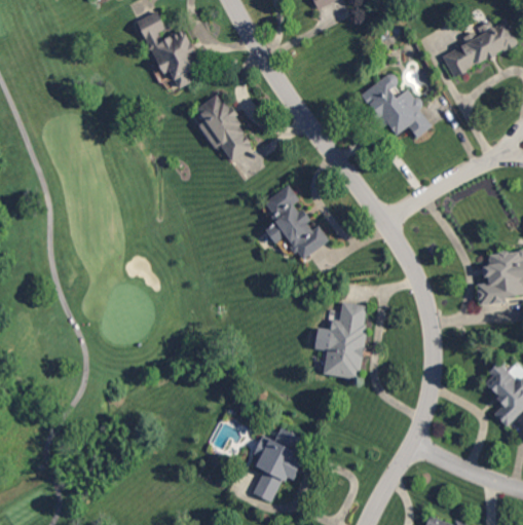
[(334,0),(319,8),(313,0),(334,0)]
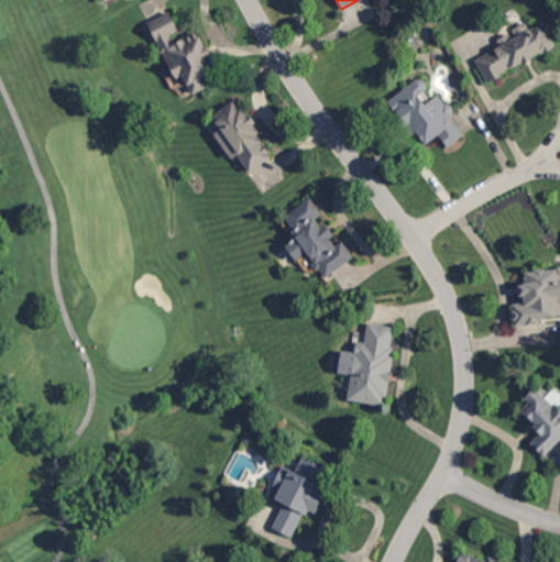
[(174,44),(180,41),(179,37),(195,30),(202,45),(204,45),(205,47),(207,52),(209,56),(205,58),(206,62),(210,59),(216,70),(199,79),(204,88),(191,95),(190,94),(182,75),(175,79),(162,54),(146,23),(166,13),(167,12),(177,31),(169,35),(174,44)]
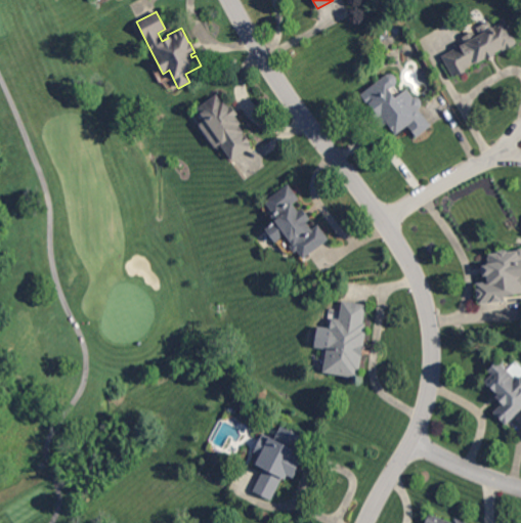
[(514,41),(490,54),(490,55),(487,56),(486,56),(485,57),(452,76),(444,59),(443,58),(441,54),(463,43),(460,37),(461,37),(463,35),(472,30),(475,36),(479,34),(476,28),(477,28),(477,27),(488,22),(491,27),(503,20),(514,41)]
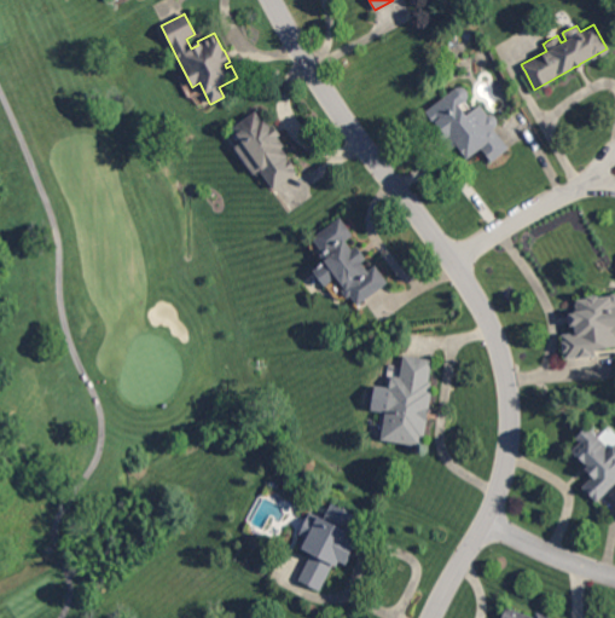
[(482,85),(479,84),(477,80),(480,76),(483,75),(487,76),(488,80),(486,84),(482,85)]
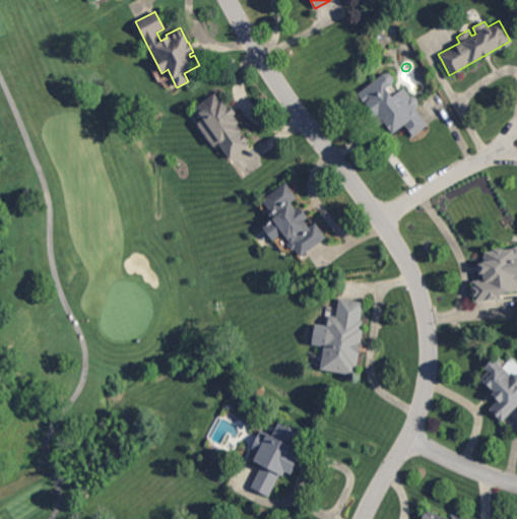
[(396,92),(399,90),(402,87),(408,94),(414,98),(417,101),(416,105),(414,108),(427,124),(426,124),(423,126),(412,134),(411,134),(403,124),(394,131),(392,132),(390,131),(383,121),(377,126),(371,116),(369,113),(357,92),(362,88),(371,82),(382,73),(387,72),(390,74),(392,76),(392,81),(390,85),(392,88),(396,92)]
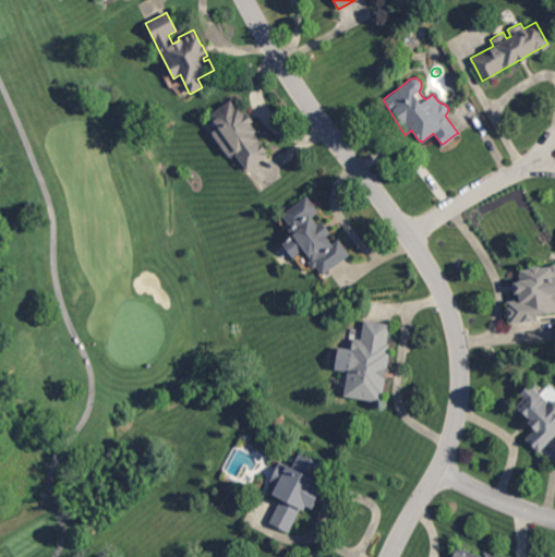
[(234,108),(237,106),(243,114),(245,112),(249,117),(251,120),(252,122),(249,124),(255,132),(253,133),(257,141),(256,142),(257,144),(258,143),(265,152),(264,153),(266,156),(246,170),(245,170),(233,154),(228,157),(210,133),(212,132),(218,128),(210,117),(208,116),(229,100),(234,108)]
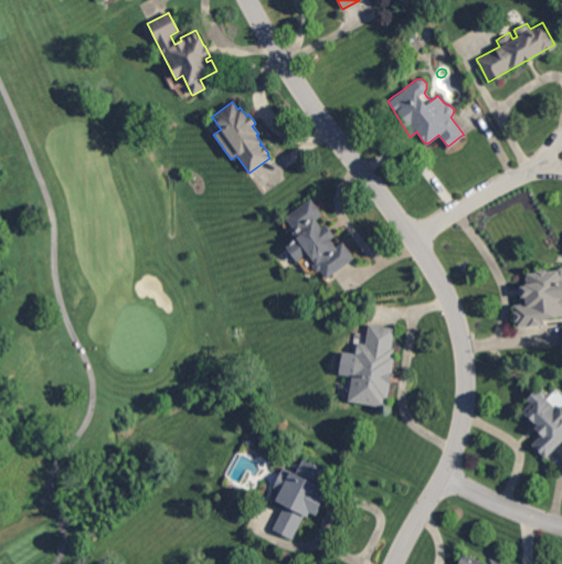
[(320,229),(325,225),(327,229),(330,233),(332,236),(328,240),(335,247),(341,243),(350,255),(352,257),(330,275),(325,279),(318,270),(316,273),(315,272),(310,266),(314,264),(306,253),(295,261),(295,262),(294,261),(285,248),(284,247),(295,240),(290,233),(294,231),(284,217),(308,199),(320,215),(314,220),(320,229)]
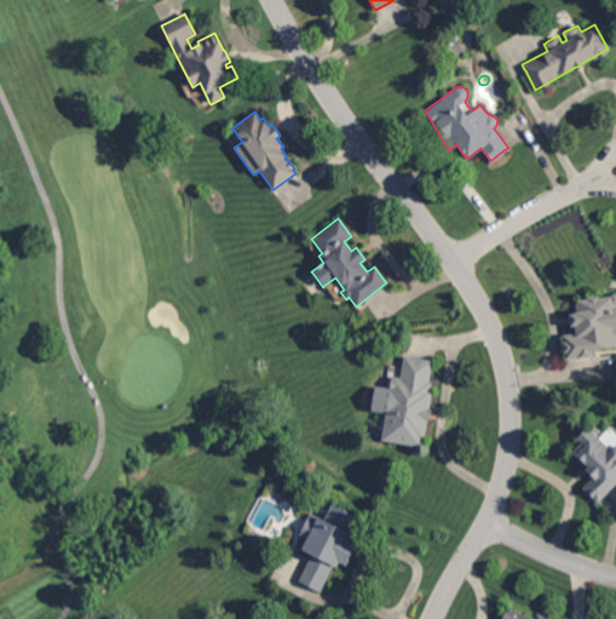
[(615,345),(596,348),(596,351),(596,355),(565,359),(564,353),(563,334),(576,333),(575,325),(571,326),(571,325),(570,317),(570,314),(574,314),(574,311),(576,311),(575,303),(577,303),(576,299),(587,298),(587,296),(597,296),(597,297),(610,296),(611,293),(615,293),(615,345)]
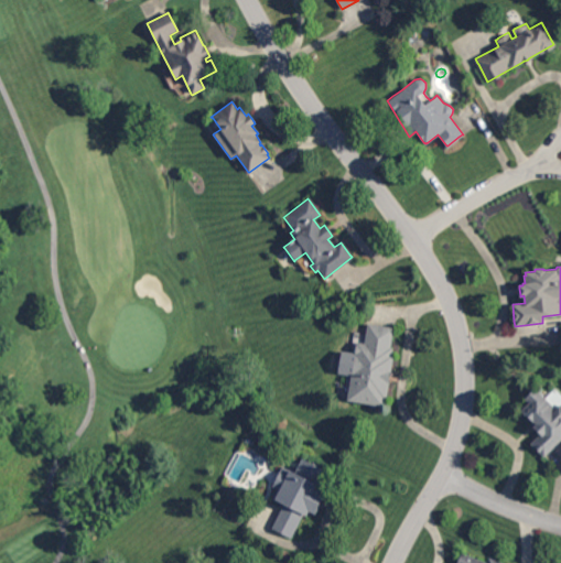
[(389,348),(391,348),(390,355),(391,356),(388,376),(388,380),(385,400),(384,400),(383,400),(381,407),(374,405),(369,405),(365,404),(346,401),(346,400),(348,390),(348,388),(351,377),(351,375),(356,343),(364,344),(365,339),(365,334),(366,333),(367,324),(368,325),(391,328),(392,328),(389,348)]
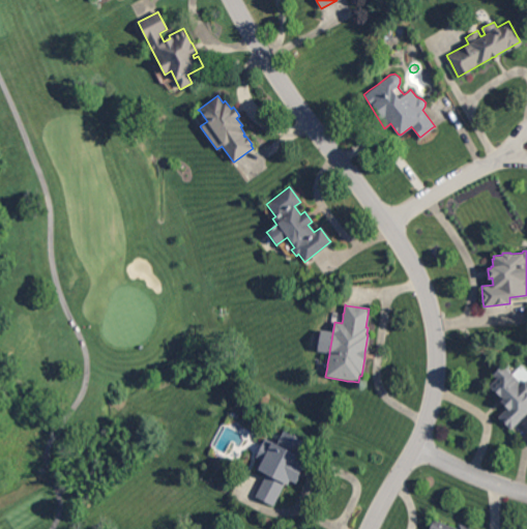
[(522,385),(525,382),(526,384),(526,383),(526,412),(526,414),(511,429),(509,431),(496,417),(506,408),(501,402),(500,402),(502,400),(501,398),(496,392),(494,394),(487,387),(495,379),(491,375),(501,364),(513,377),(522,385)]
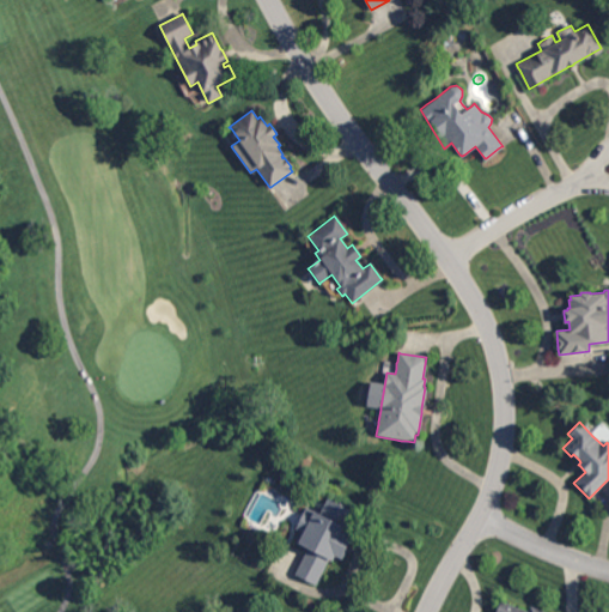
[(343,527),(347,529),(345,534),(352,538),(347,547),(345,550),(341,559),(334,556),(330,562),(327,559),(314,586),(294,575),(305,555),(306,551),(296,545),(303,533),(294,529),(294,528),(303,513),(305,508),(318,514),(327,498),(352,511),(343,527)]
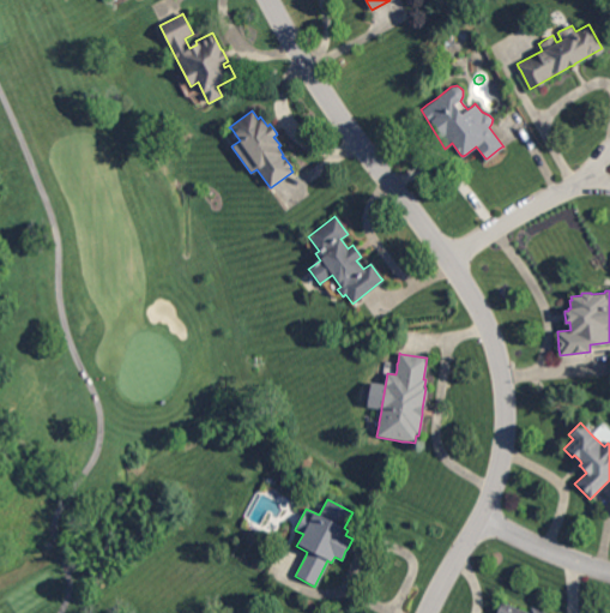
[(527,611),(530,606),(547,612),(496,612),(502,600),(527,611)]
